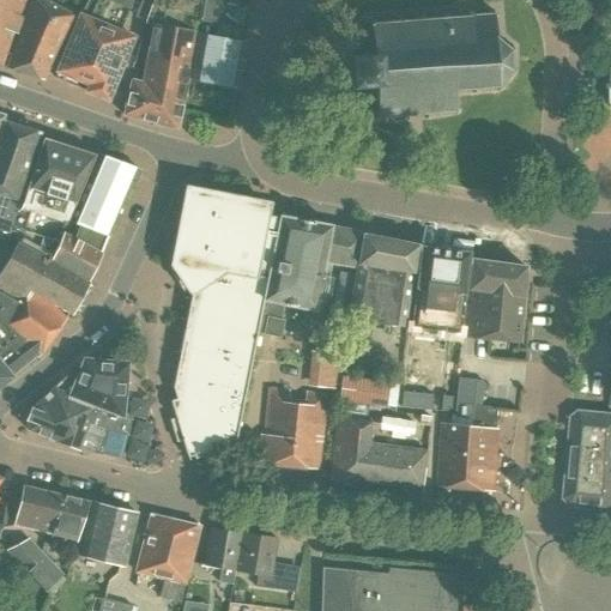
[(0,0),(0,62),(7,65),(30,0),(0,0)]
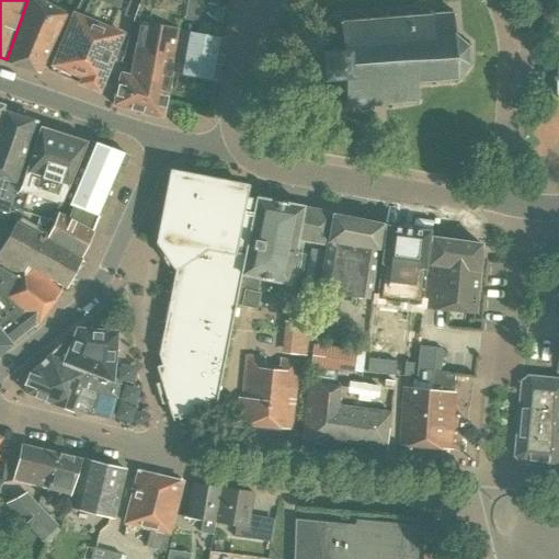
[(41,71),(70,12),(46,0),(29,0),(9,59),(41,71)]
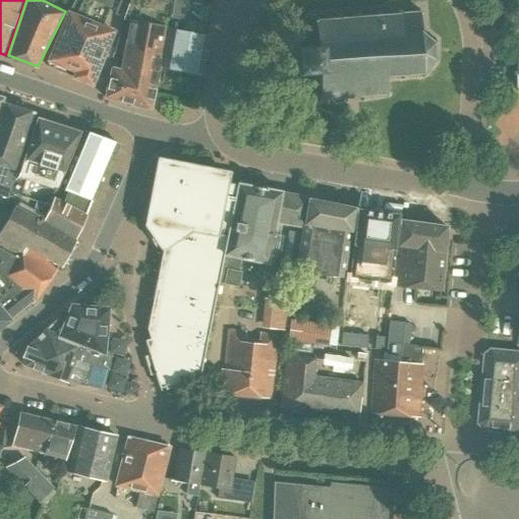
[(74,0),(69,10),(48,64),(94,83),(115,30),(104,24),(113,0),(74,0)]
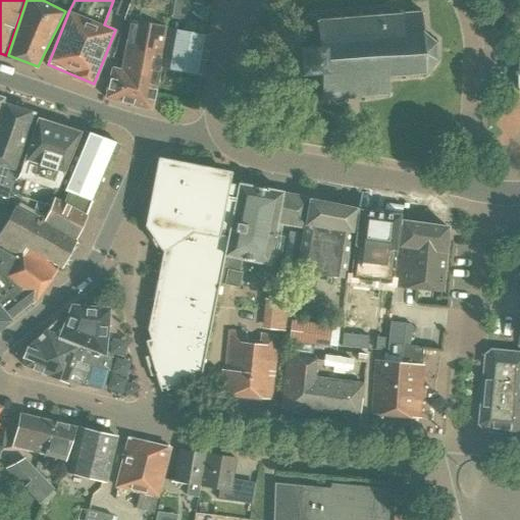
[(164,49),(172,0),(131,0),(124,17),(136,21),(132,42),(127,41),(122,68),(114,66),(107,96),(153,108),(164,49)]
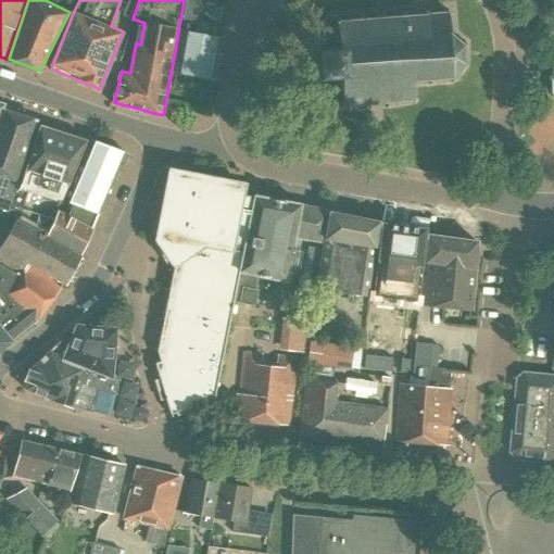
[(199,20),(202,0),(186,0),(181,29),(174,70),(217,76),(224,37),(190,32),(192,19),(199,20)]
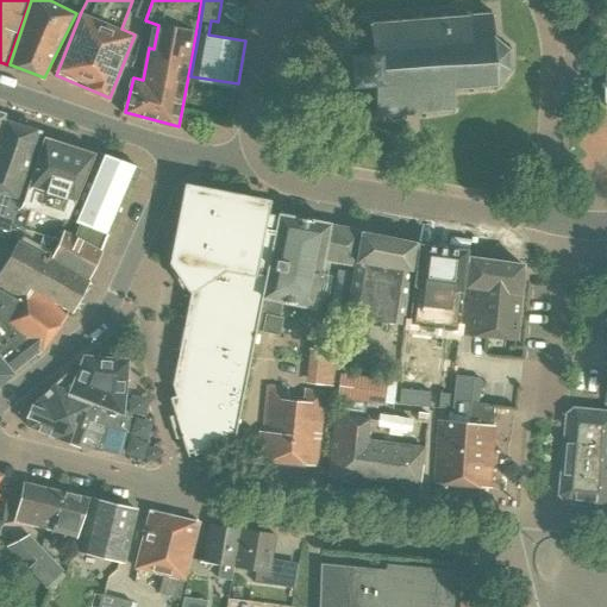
[(496,83),(509,68),(508,48),(494,35),(492,13),(370,23),(373,51),(346,52),(350,85),(375,82),(377,114),(454,108),(452,87),(496,83)]
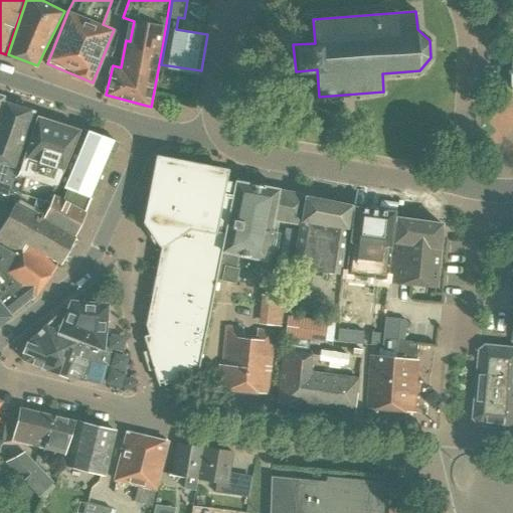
[(16,167),(34,110),(4,100),(0,112),(0,170),(3,163),(16,167)]
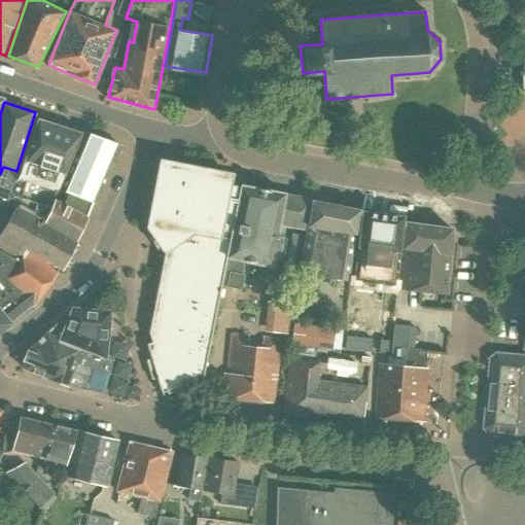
[(59,190),(61,186),(83,131),(39,116),(24,162),(20,176),(16,176),(11,194),(23,197),(28,180),(59,190)]
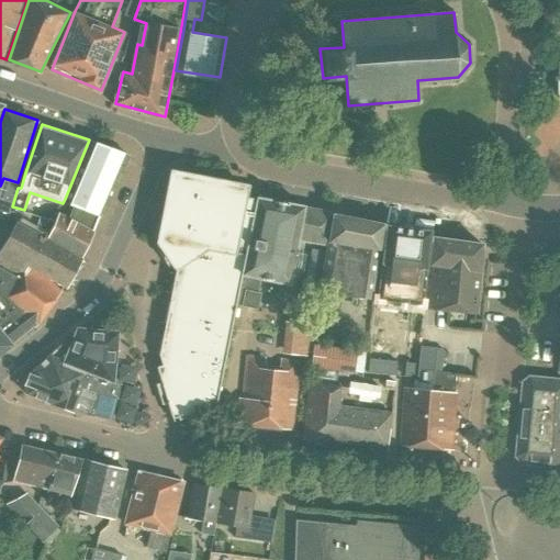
[(47,238),(82,258),(96,230),(94,230),(101,214),(105,215),(131,155),(90,140),(90,141),(89,140),(65,199),(76,203),(70,216),(60,210),(47,238)]
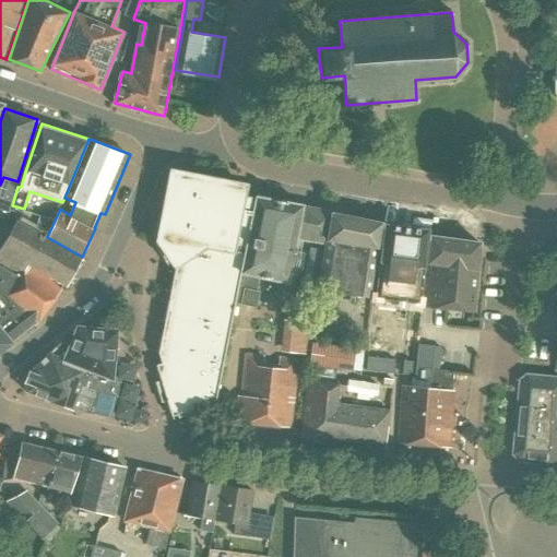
[(244,194),(246,182),(173,170),(158,239),(175,263),(176,263),(158,352),(162,362),(156,364),(173,415),(178,414),(179,417),(215,406),(239,287),(243,271),(257,197),(244,194)]
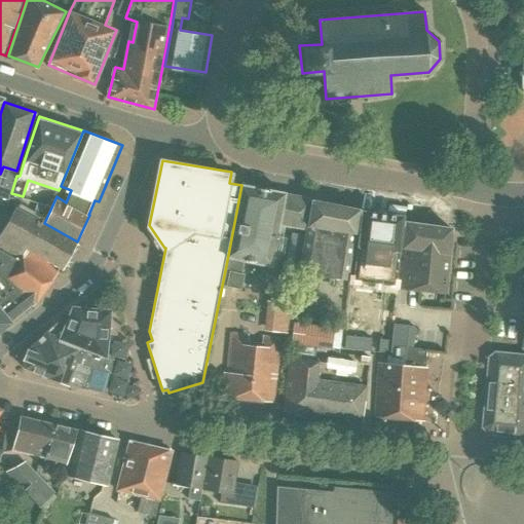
[(307,224),(312,196),(286,191),(286,192),(241,184),(241,185),(228,255),(225,270),(229,271),(227,285),(242,288),(246,272),(244,272),(247,259),(271,264),(279,219),(307,224)]
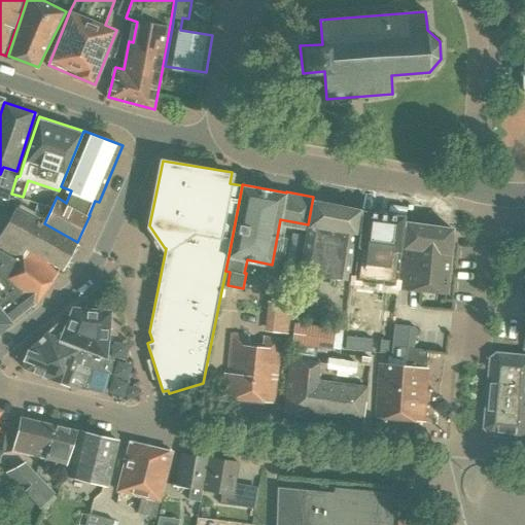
[(313,197),(308,224),(309,224),(301,273),(294,319),(325,322),(327,307),(318,306),(320,294),(311,293),(314,275),(350,280),(357,233),(356,232),(360,208),(313,200),(314,197),(313,197)]
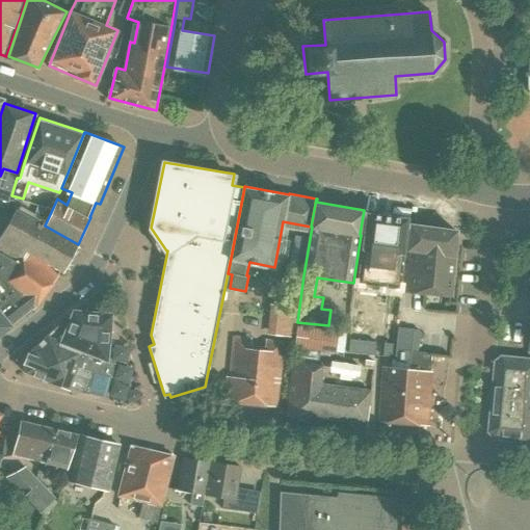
[(78,244),(45,226),(18,210),(0,240),(0,249),(22,262),(28,250),(49,262),(59,274),(60,273),(59,273),(62,269),(63,270),(78,244)]
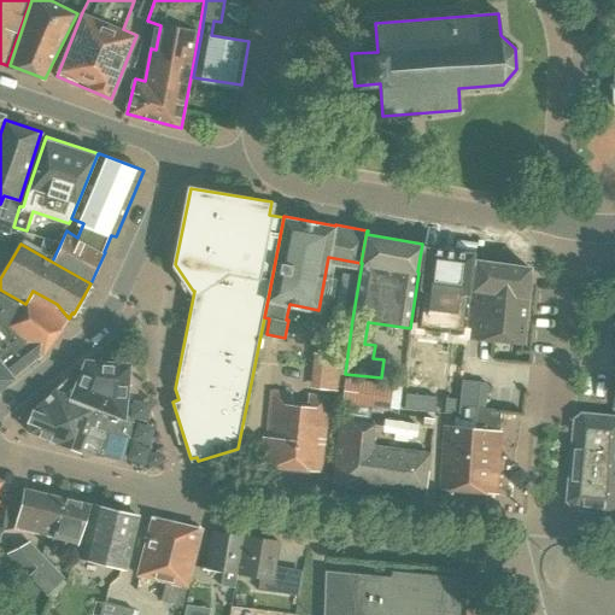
[(405,379),(406,379),(404,406),(444,411),(443,419),(460,420),(462,388),(463,378),(462,378),(466,335),(464,335),(474,250),(423,244),(414,328),(411,328),(405,379)]
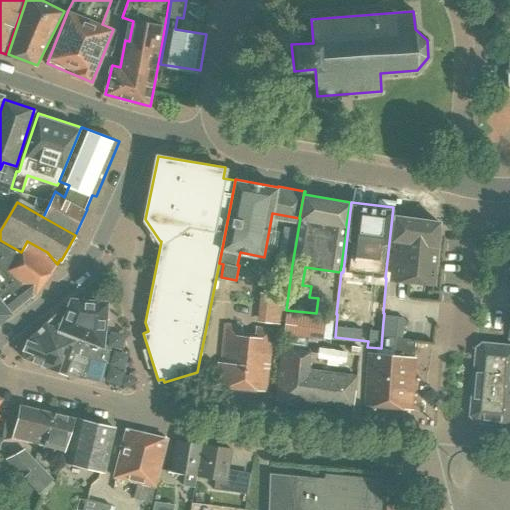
[(391,239),(388,279),(408,280),(433,282),(437,282),(438,246),(441,221),(395,215),(392,239),(391,239)]
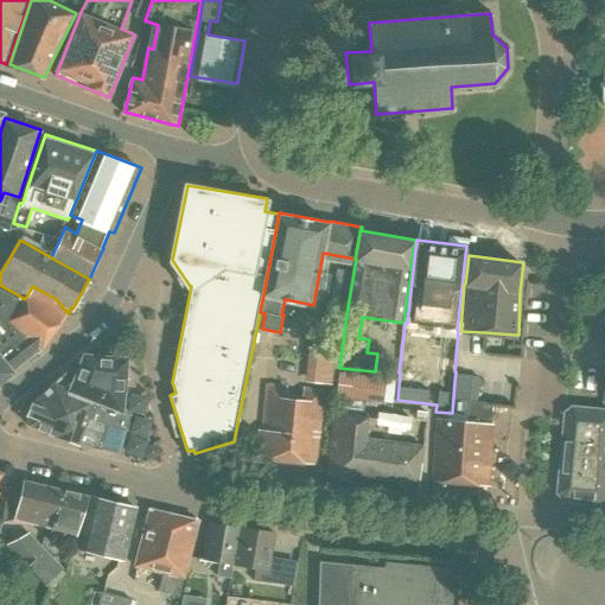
[(25,299),(0,285),(0,381),(13,371),(13,370),(40,350),(43,348),(44,349),(63,323),(62,322),(68,313),(56,299),(32,286),(25,299)]
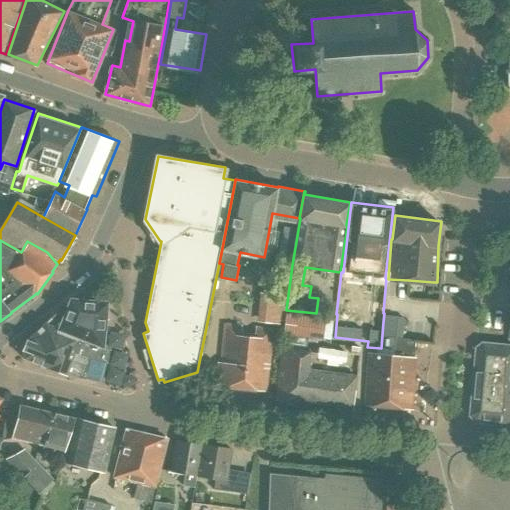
[(112,346),(100,342),(103,310),(104,308),(105,300),(79,295),(77,306),(76,306),(74,316),(59,310),(58,309),(46,322),(27,341),(24,348),(24,357),(49,366),(49,367),(67,374),(68,371),(82,377),(83,376),(103,381),(108,362),(109,362),(112,346)]
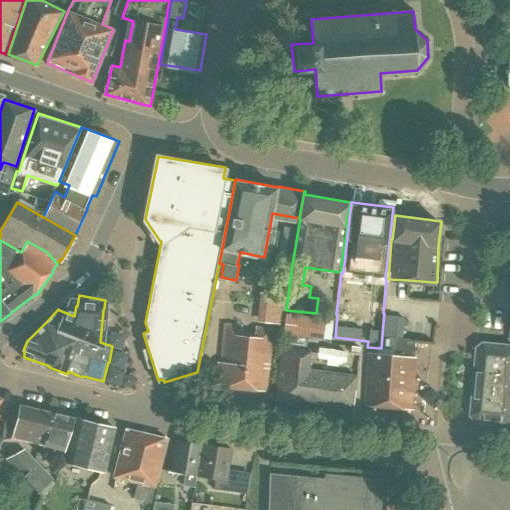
[(281,319),(283,303),(265,301),(262,321),(280,323),(281,319)]
